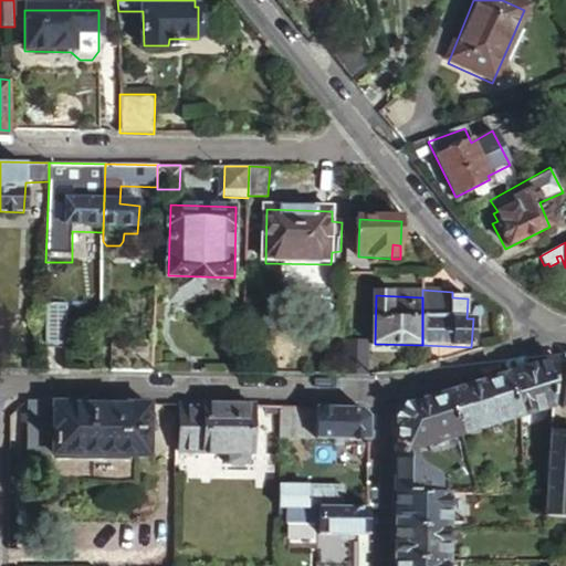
[(63,306),(45,306),(44,344),(64,344),(63,306)]
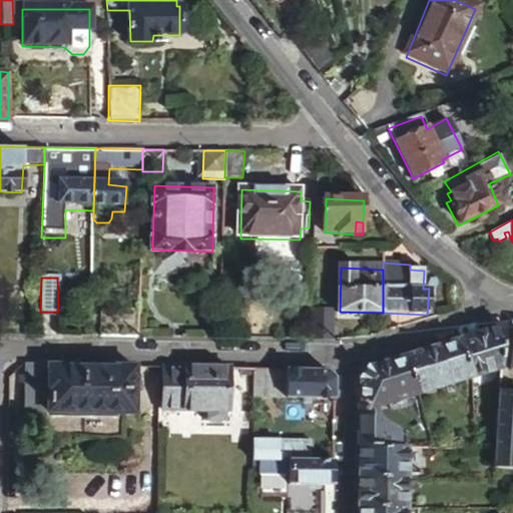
[(104,335),(137,336),(138,309),(105,308),(104,335)]
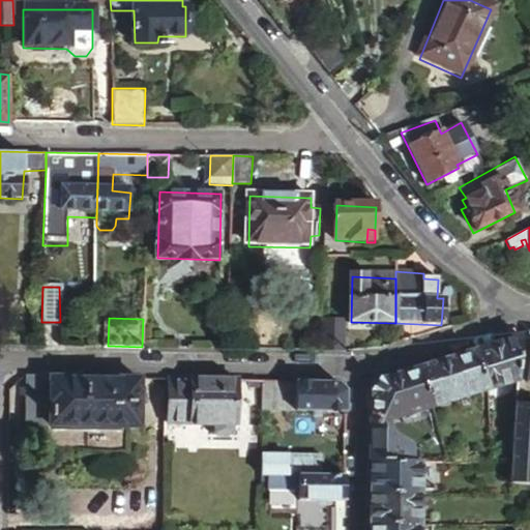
[(519,383),(521,339),(487,349),(476,353),(487,389),(519,383)]
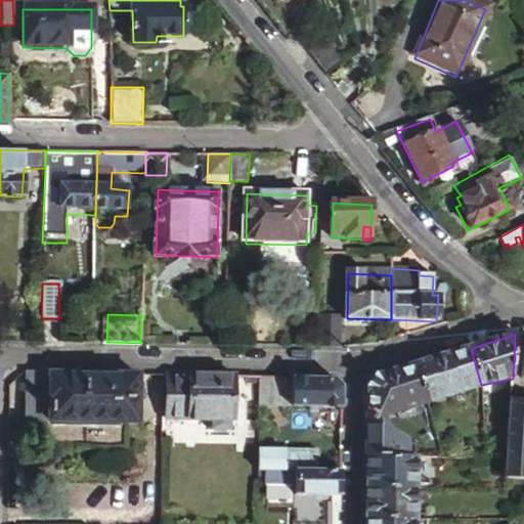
[(426,399),(426,400),(481,385),(471,349),(416,363),(426,399)]
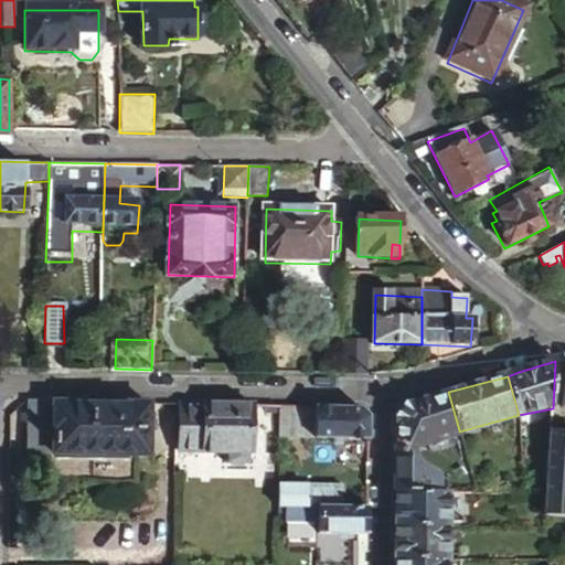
[(397,416),(397,446),(413,441),(459,432),(459,430),(448,392),(406,406),(397,416)]
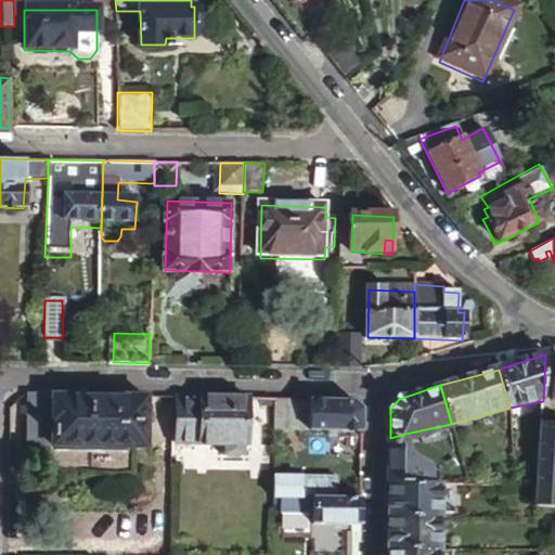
[(144,395),(28,394),(26,443),(50,443),(50,447),(143,448),(144,395)]
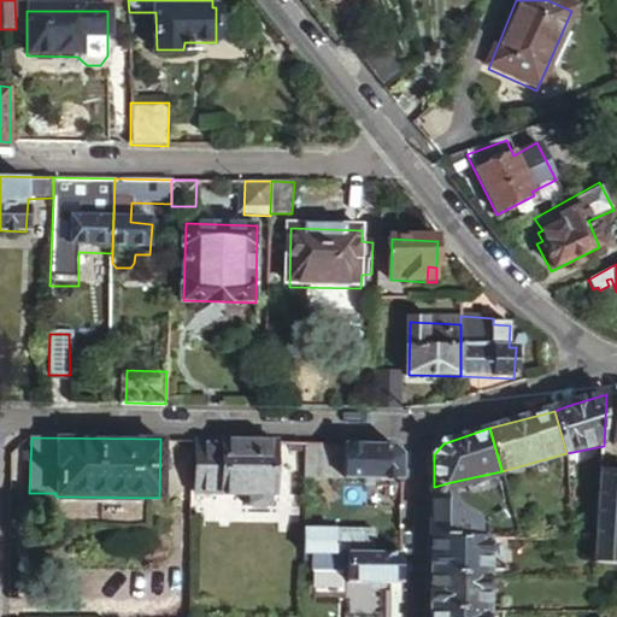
[(230,440),(205,440),(205,450),(225,450),(224,491),(224,493),(252,494),(272,494),(275,495),(276,441),(230,440)]
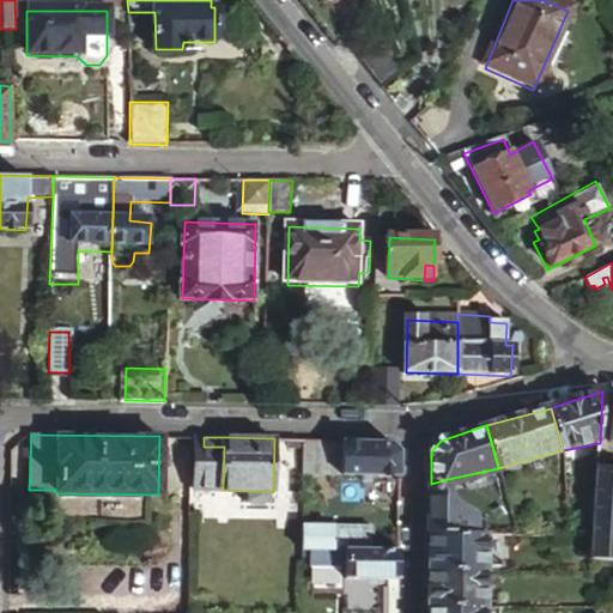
[(357,439),(302,438),(302,473),(340,474),(340,477),(401,479),(401,453),(390,441),(357,439)]
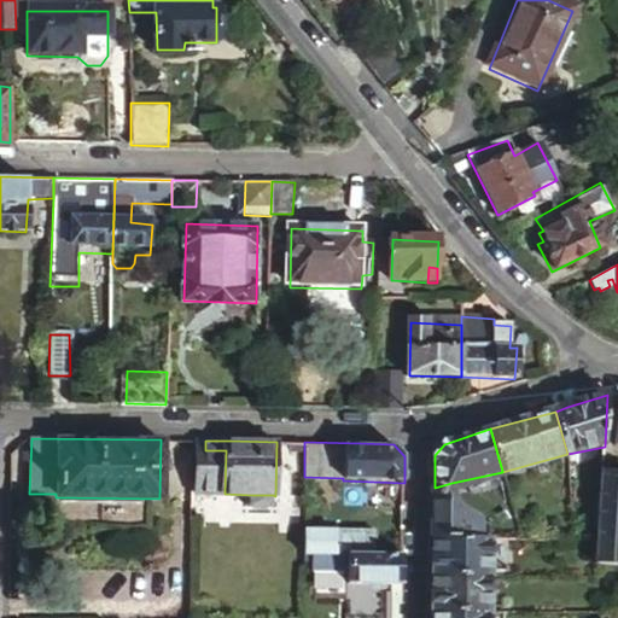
[(226,450),(205,450),(204,491),(225,491),(226,450)]
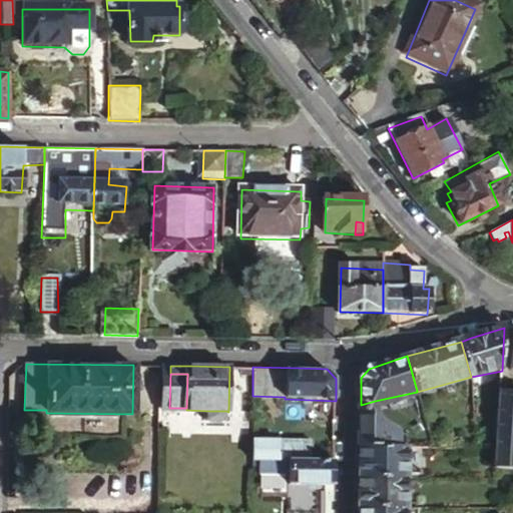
[(512,393),(500,393),(499,403),(498,433),(512,433),(512,393)]
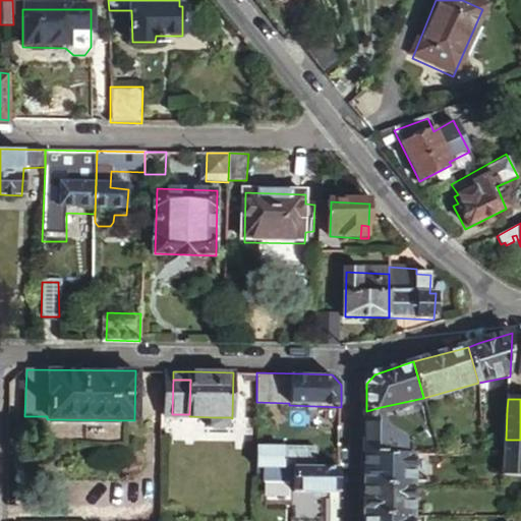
[(365,453),(404,454),(406,441),(403,436),(399,437),(398,430),(391,430),(392,426),(386,422),(381,407),(366,411),(365,453)]
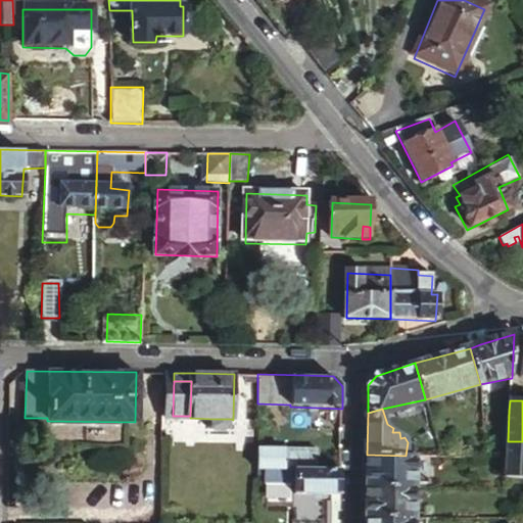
[(230,431),(231,419),(214,419),(214,430),(230,431)]
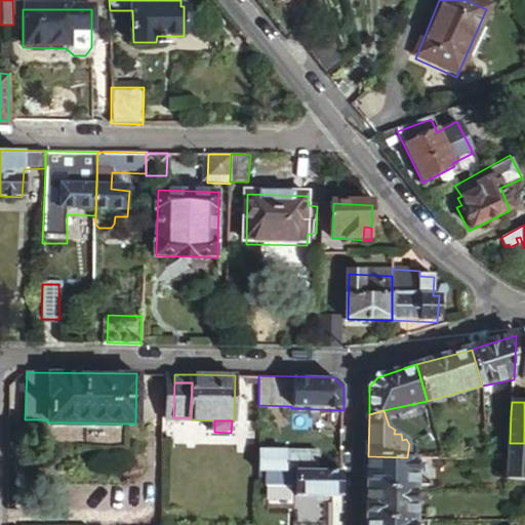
[(524,443),(510,443),(509,460),(508,462),(524,462),(524,443)]
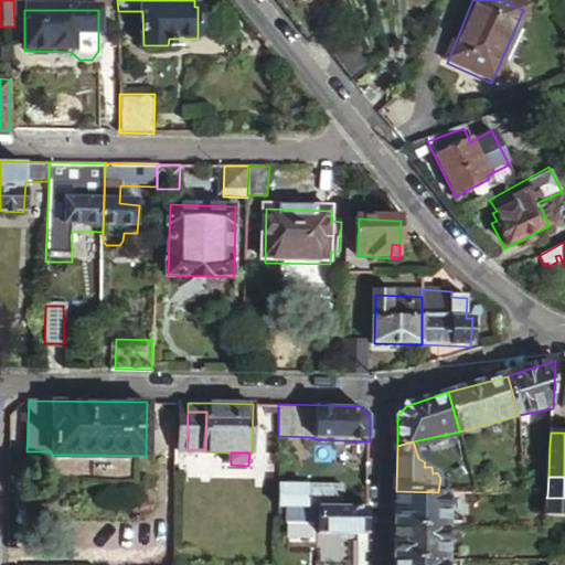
[(438,492),(448,493),(448,488),(448,483),(447,481),(446,480),(443,479),(440,478),(438,492)]
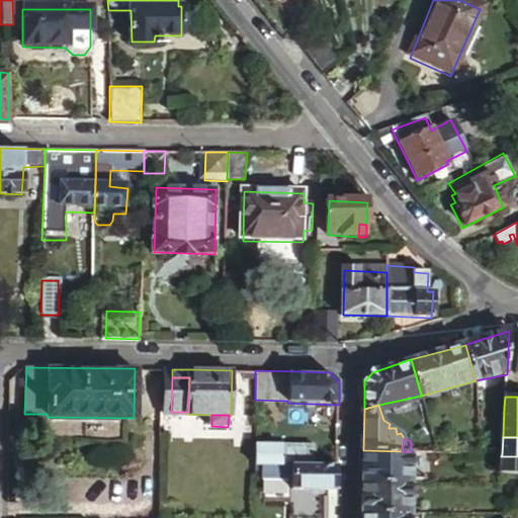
[(257,444),(256,463),(315,465),(316,447),(257,444)]
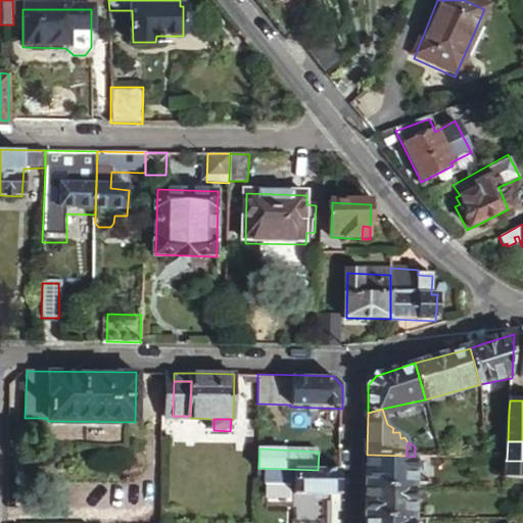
[(367,455),(367,486),(414,487),(415,457),(406,456),(367,455)]
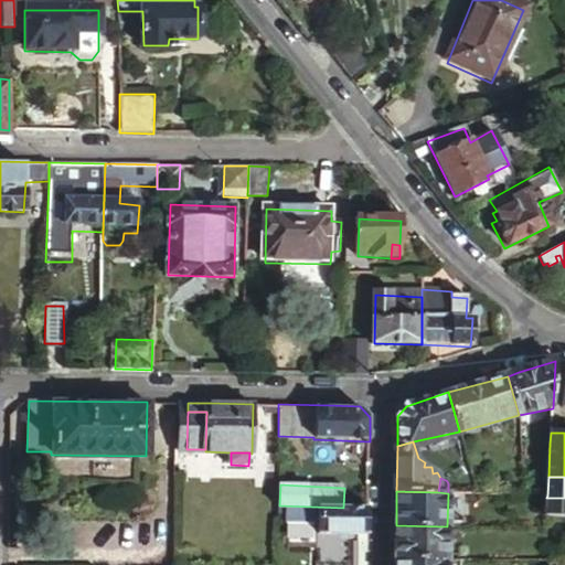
[(564,498),(546,498),(545,521),(564,521),(564,498)]
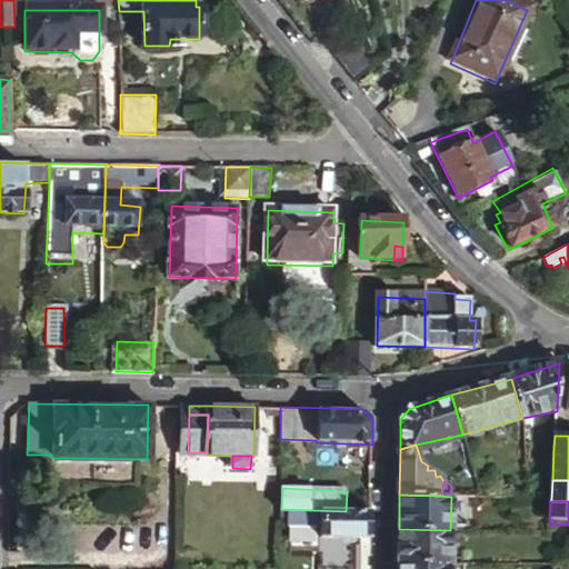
[(371,541),(371,512),(346,511),(281,509),(281,517),(289,518),(288,530),(322,531),(321,540),(322,540),(358,540),(371,541)]
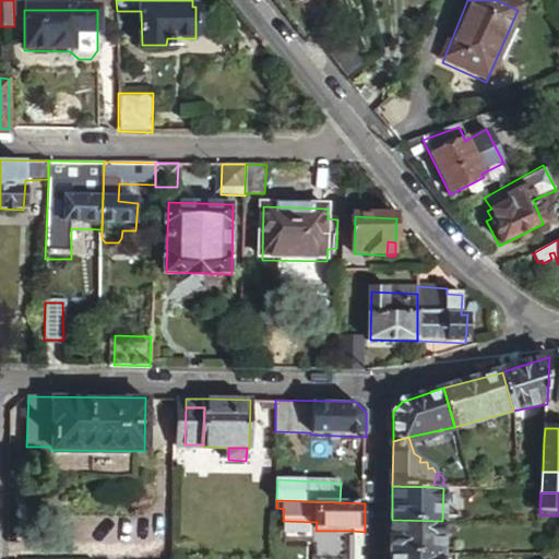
[(442,521),(392,520),(391,552),(441,554),(442,521)]
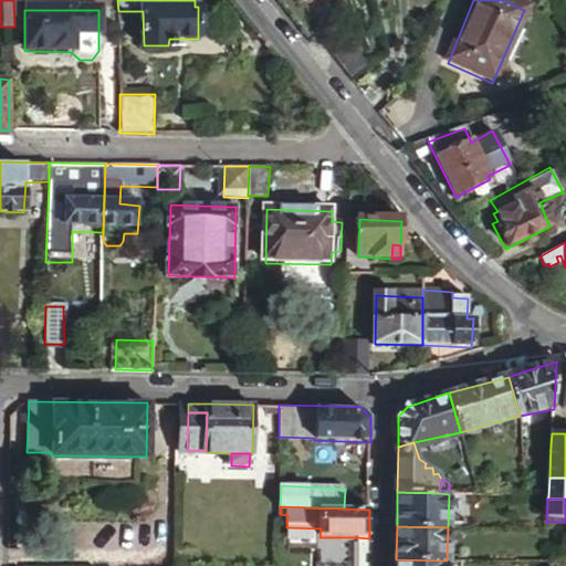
[(355,565),(356,537),(321,537),(320,565),(355,565)]
